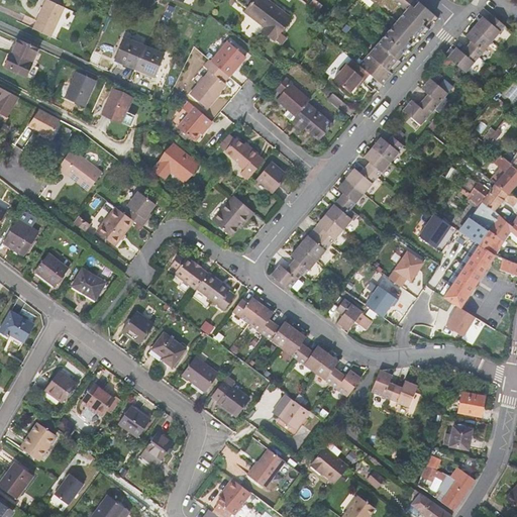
[(48,0),(45,0),(33,29),(50,36),(64,7),(48,0)]
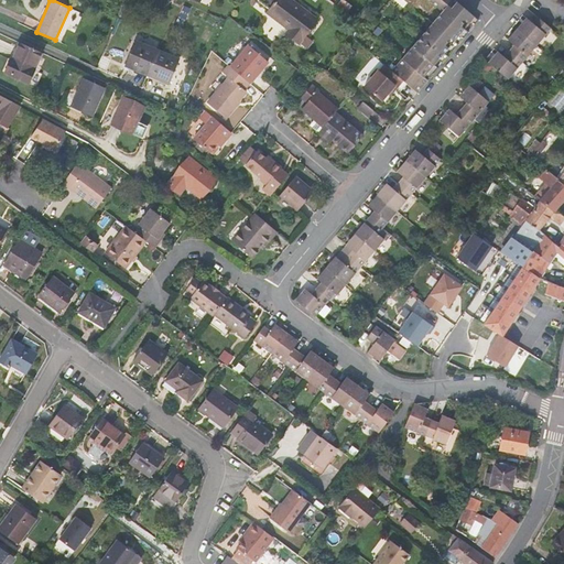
[(305,35),(317,20),(292,0),(258,0),(270,10),(269,11),(290,28),(285,33),(299,44),(300,43),(306,49),(313,41),(305,35)]
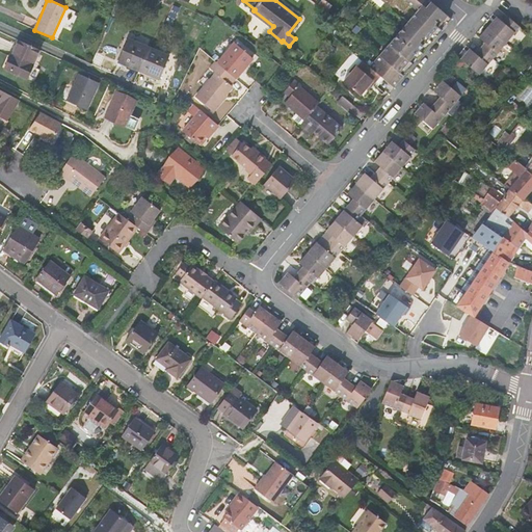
[(394,87),(413,64),(409,61),(428,38),(431,43),(451,19),(428,0),(383,0),(386,1),(386,0),(405,0),(418,10),(370,68),(380,76),(394,87)]
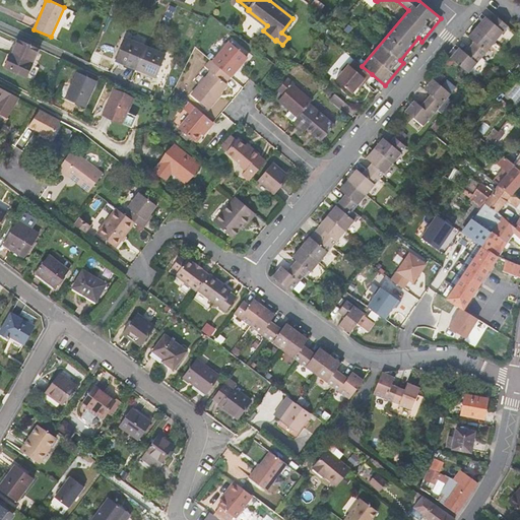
[(485,16),(476,26),(495,42),(508,25),(496,16),(492,21),(485,16)]
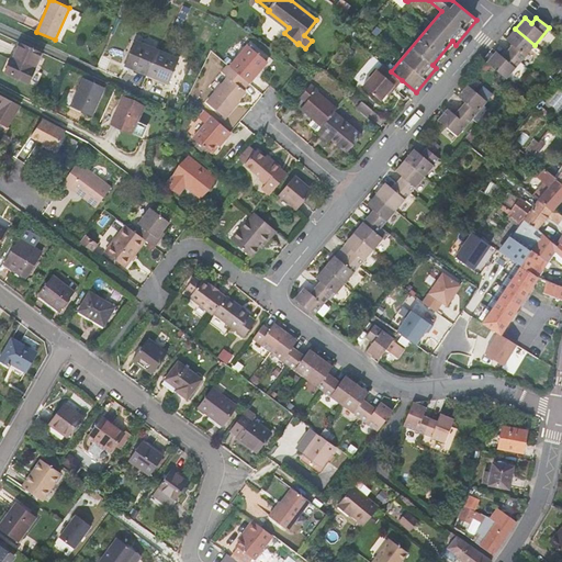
[(513,45),(507,51),(520,62),(535,45),(515,29),(506,40),(513,45)]
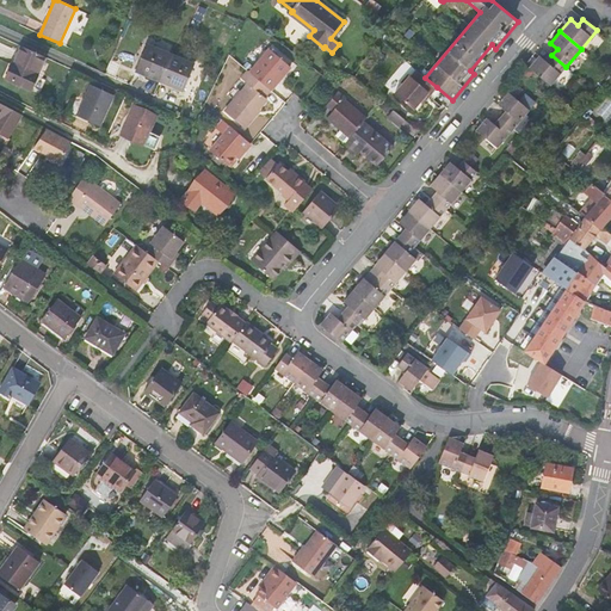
[(195,65),(147,44),(136,72),(183,91),(195,65)]
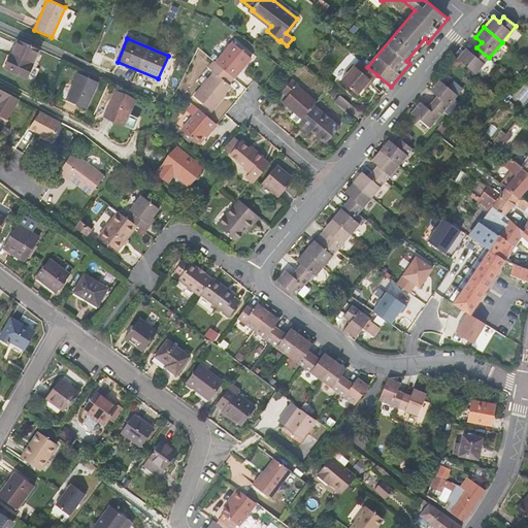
[(406,61),(409,64),(428,42),(425,38),(406,61)]
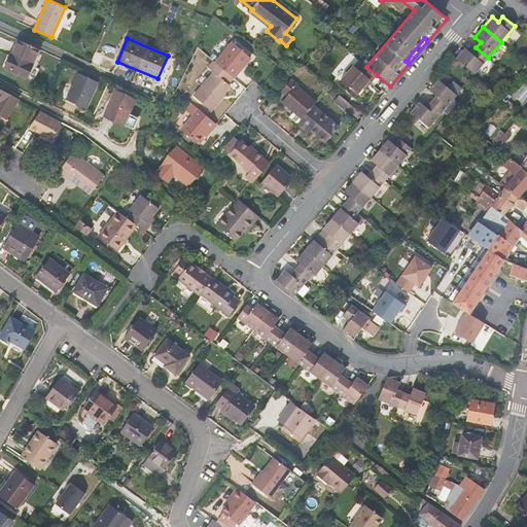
[(4,67),(27,77),(32,66),(31,65),(38,49),(19,40),(11,56),(10,56),(4,67)]
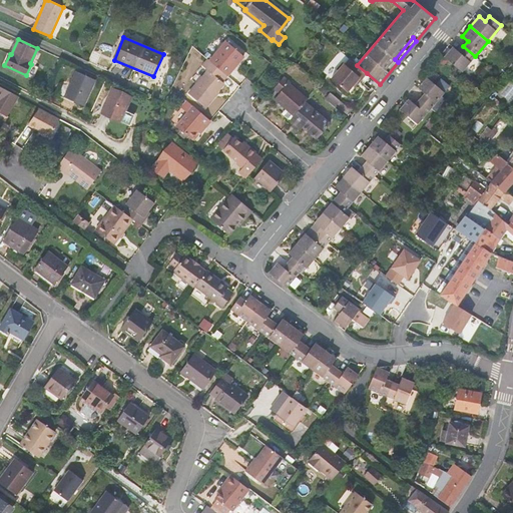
[(210,61),(227,75),(243,56),(226,41),(210,61)]
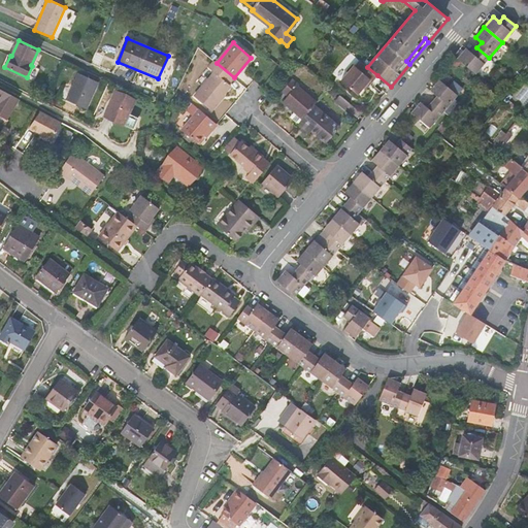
[(489,58),(476,47),(472,54),(466,48),(457,59),(475,74),(489,58)]
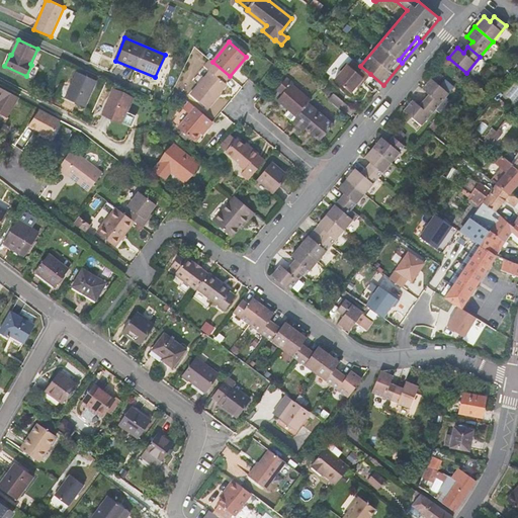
[(225,82),(230,76),(212,62),(209,60),(204,67),(210,71),(190,94),(207,108),(218,97),(217,96),(227,84),(225,82)]
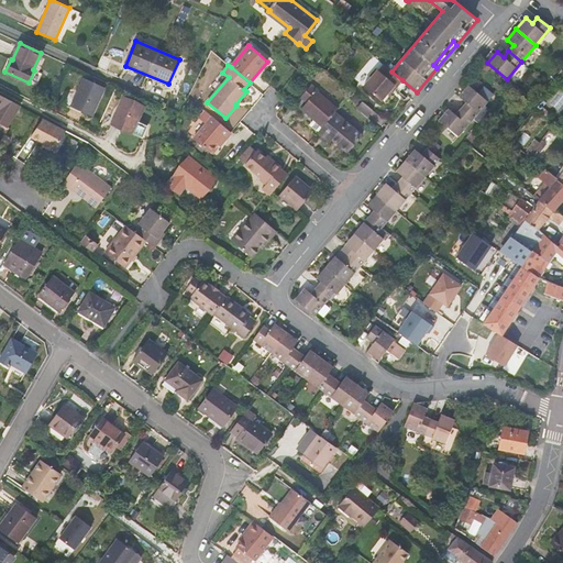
[(392,72),(387,68),(383,74),(377,69),(364,86),(381,101),(395,85),(397,87),(403,80),(392,72)]
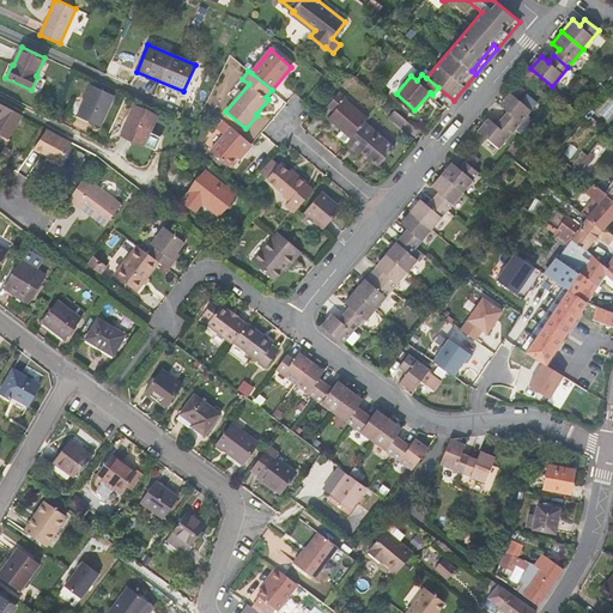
[(91,86),(78,115),(101,125),(114,96),(91,86)]
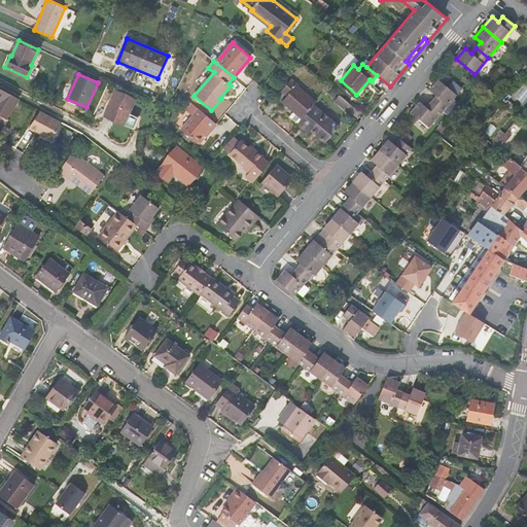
[(282,102),(302,118),(313,105),(316,102),(296,85),(297,83),(291,79),(281,91),(287,96),(282,102)]
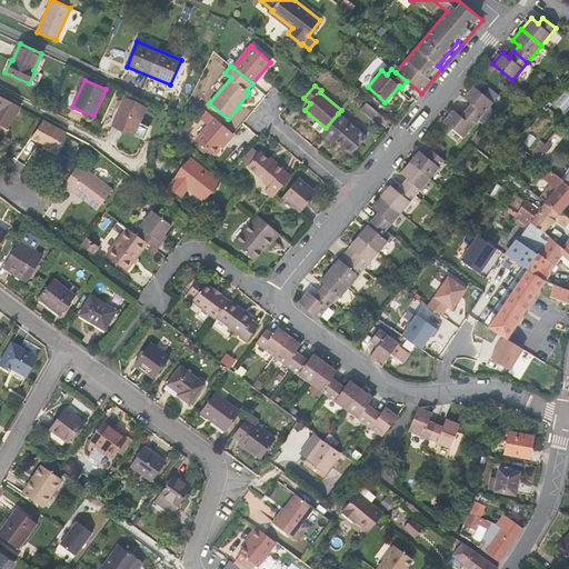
[(470,103),(465,109),(478,120),(493,102),(473,86),(463,98),(470,103)]
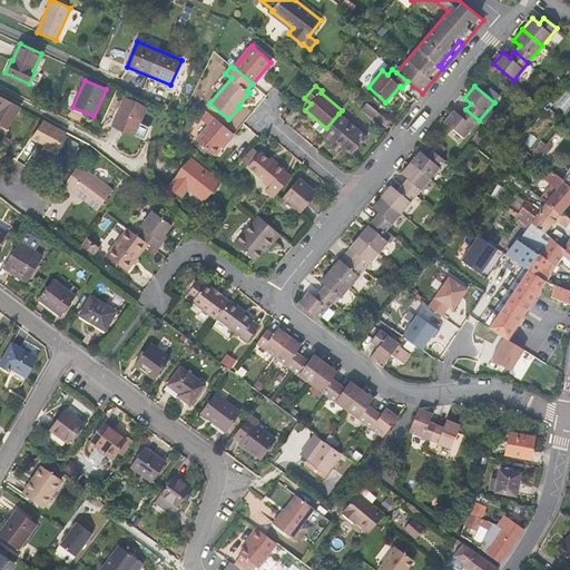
[(0,127),(6,130),(20,107),(0,96),(0,127)]
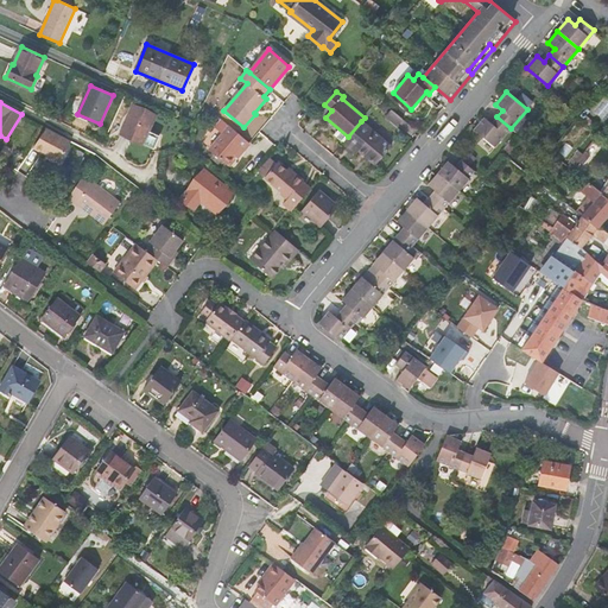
[(134,106),(121,134),(143,144),(156,115),(134,106)]
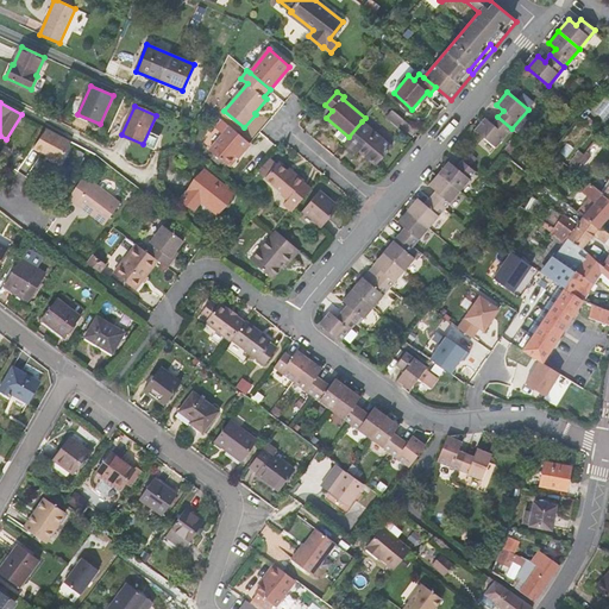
[(403,119),(393,110),(385,117),(397,126),(403,119)]
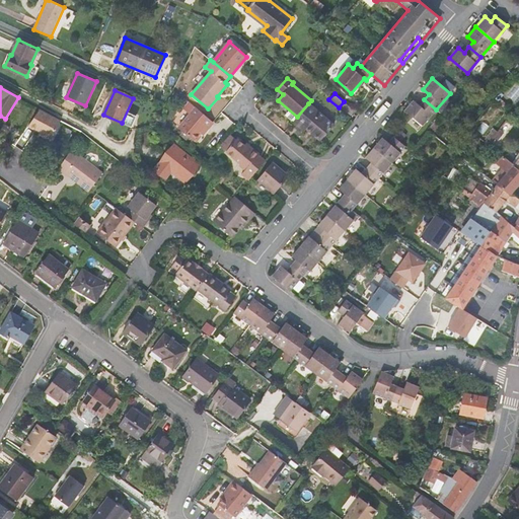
[(436,109),(424,99),(420,105),(414,100),(404,110),(422,126),(436,109)]
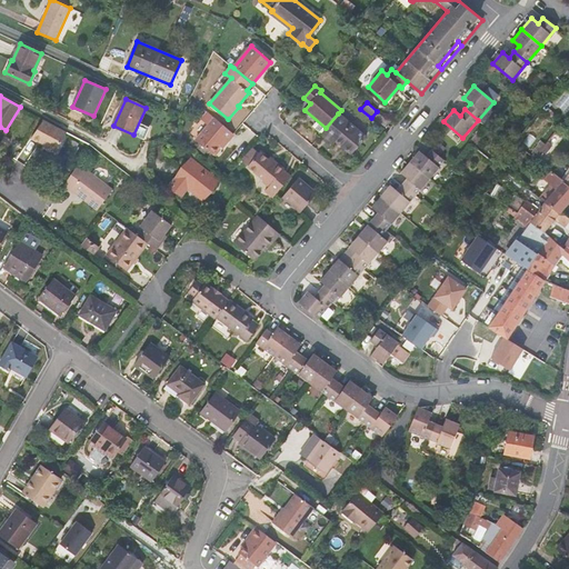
[(233,135),(208,111),(201,119),(208,125),(196,140),(212,155),(226,139),(228,141),(233,135)]
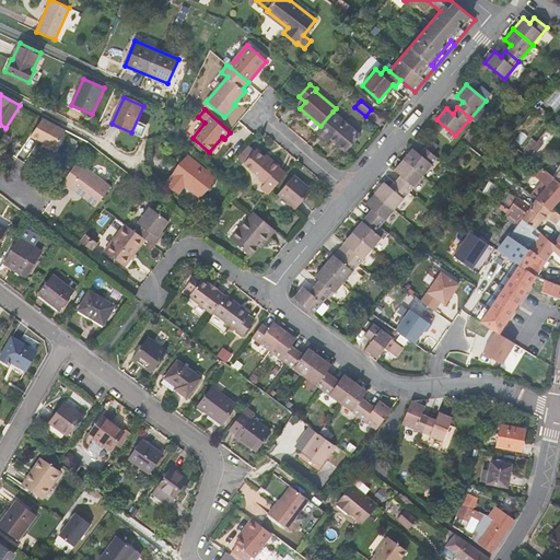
[(321,126),(315,132),(327,142),(330,139),(346,152),(360,135),(333,112),(321,126)]
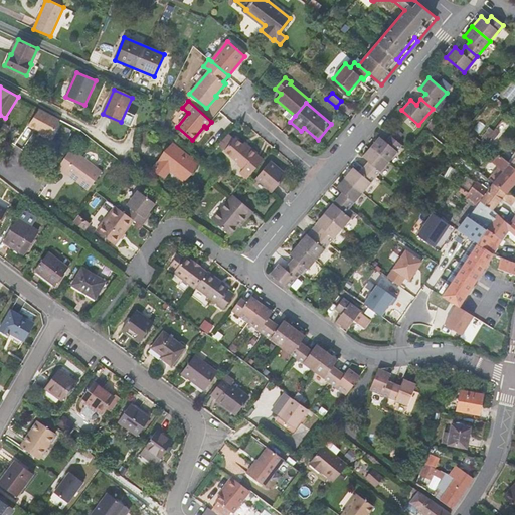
[(60,120),(39,109),(27,126),(50,137),(60,120)]
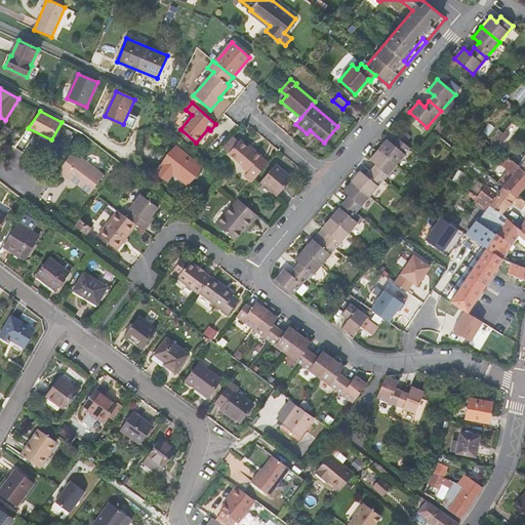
[(499,131),(494,138),(498,142),(501,137),(505,134),(499,131)]
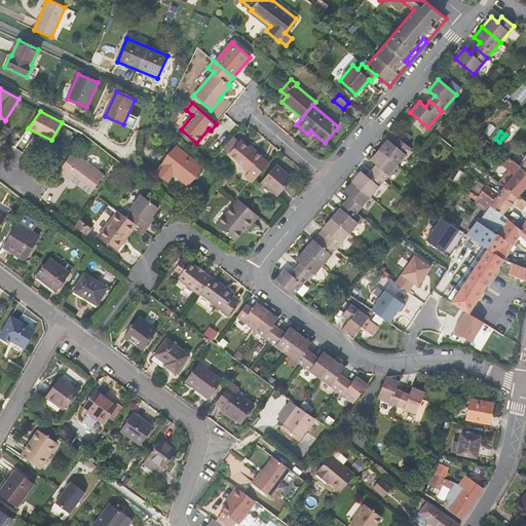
[(512,134),(508,132),(505,135),(502,138),(506,141),(512,134)]
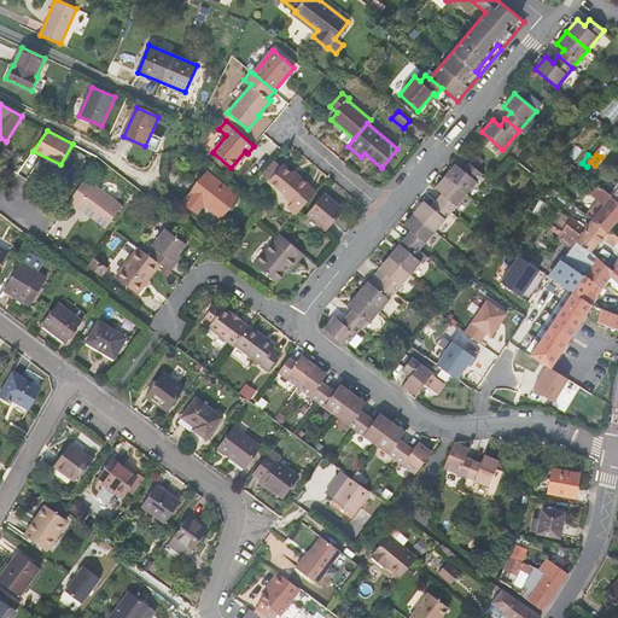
[(455,164),(445,176),(466,194),(477,181),(476,181),(482,174),(468,163),(462,169),(455,164)]
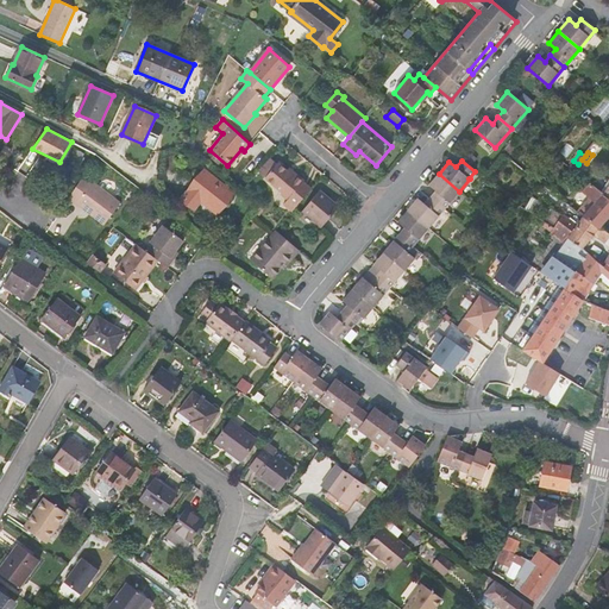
[(283,203),(292,211),(311,189),(303,182),(303,181),(292,171),(290,174),(277,163),(265,177),(282,193),(281,194),(288,199),(283,203)]
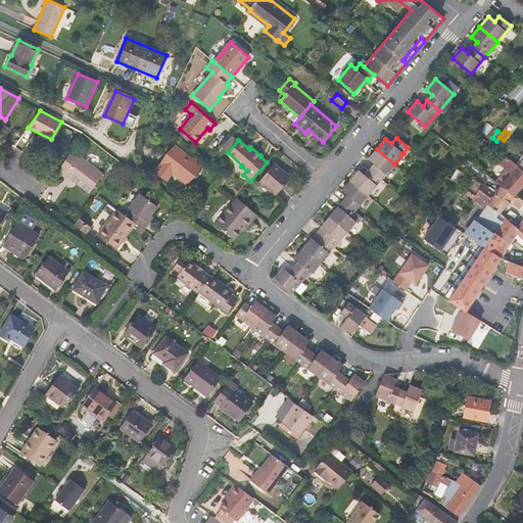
[(199,165),(176,147),(156,171),(167,179),(172,172),(186,182),(199,165)]
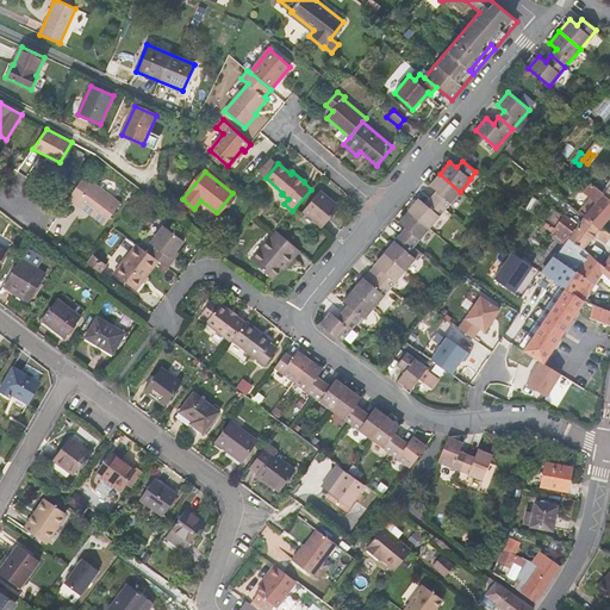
[(436,192),(430,198),(444,210),(460,192),(440,174),(429,186),(436,192)]
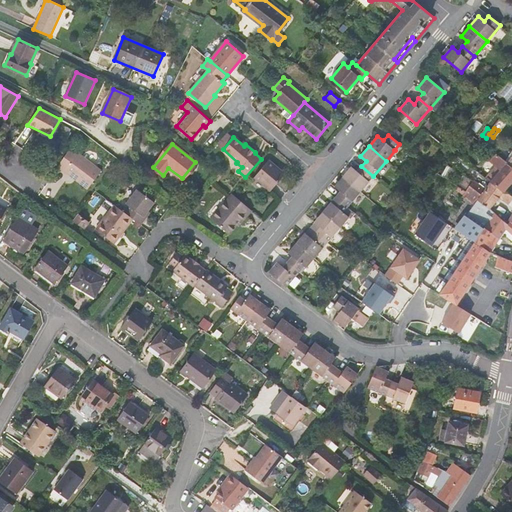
[(64,171),(66,168),(77,177),(75,179),(87,189),(101,171),(70,147),(58,166),(64,171)]
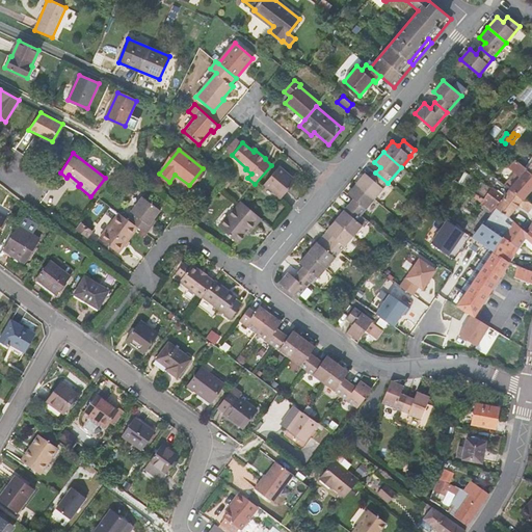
[(515,159),(510,155),(505,163),(509,166),(515,159)]
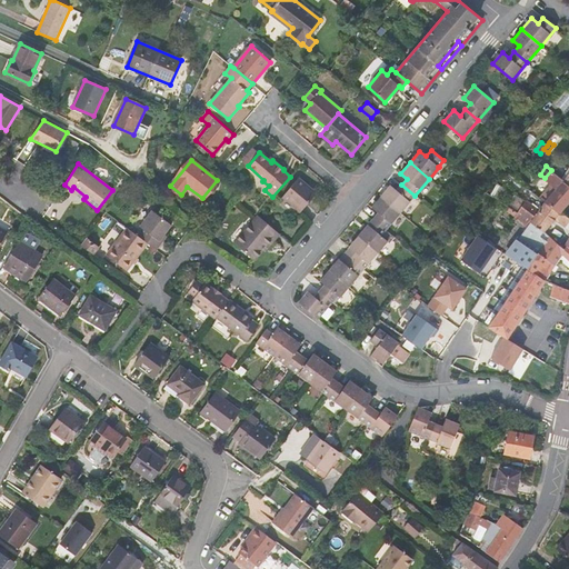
[(568,183),(563,180),(551,170),(545,178),(551,182),(540,197),(546,201),(560,212),(568,202),(568,183)]
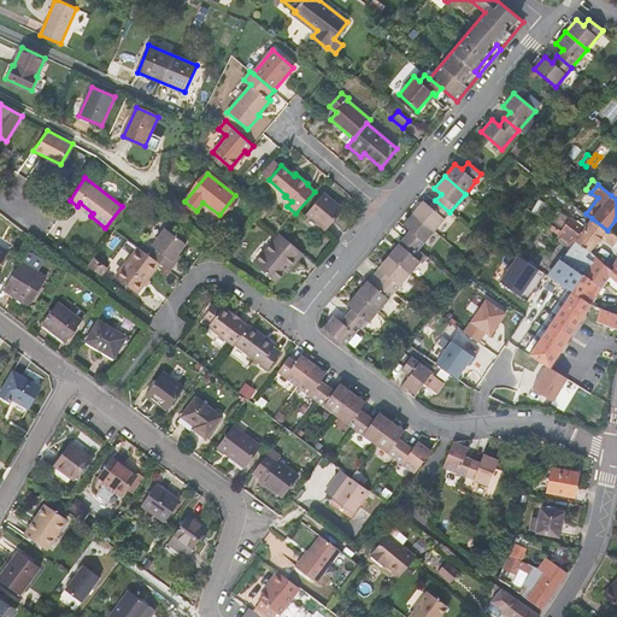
[(323,193),(306,213),(325,230),(341,212),(335,207),(338,204),(323,193)]
